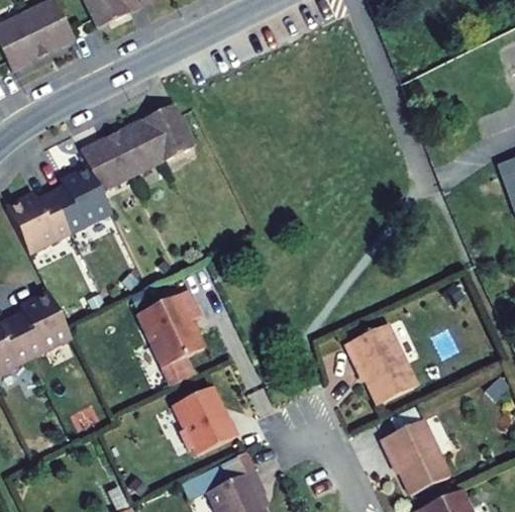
[(23,11),(42,49),(53,44),(55,48),(76,37),(58,0),(46,0),(23,11)]
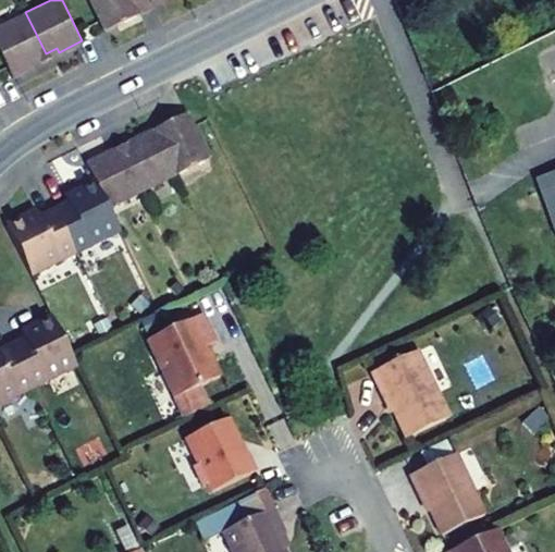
[(120,23),(143,11),(137,0),(93,0),(105,24),(116,17),(120,23)]
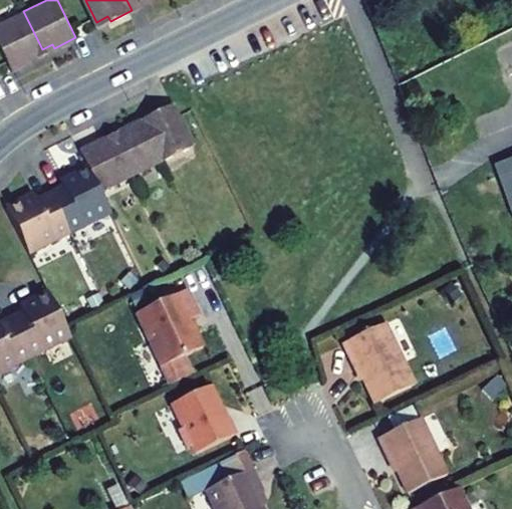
[(126,0),(132,10),(144,4),(142,0),(126,0)]
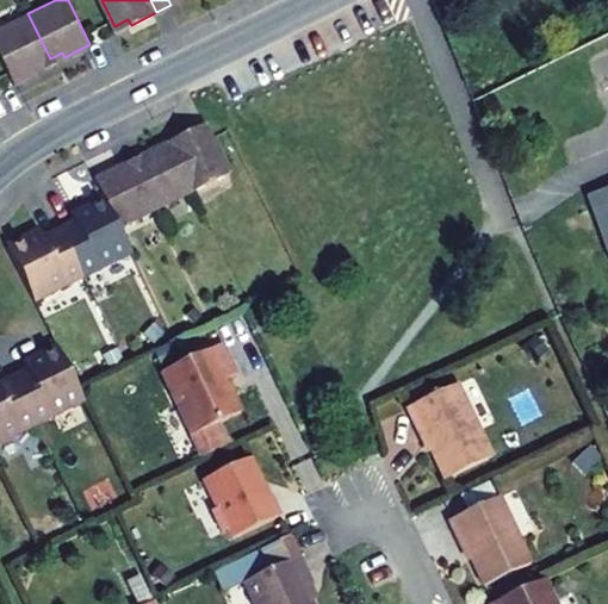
[(38,64),(50,58),(28,13),(0,26),(0,51),(14,81),(41,69),(38,64)]
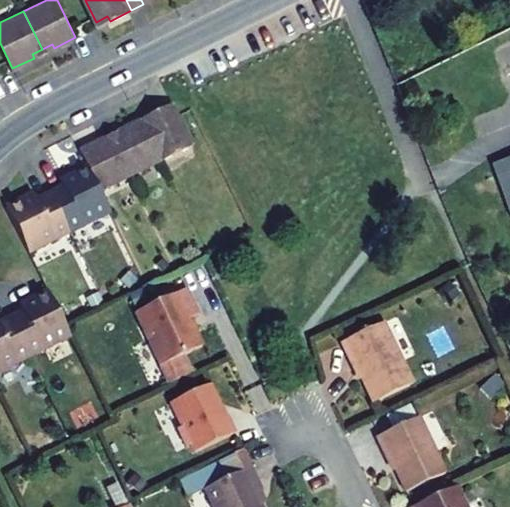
[(110,21),(107,16),(96,22),(98,26),(110,21)]
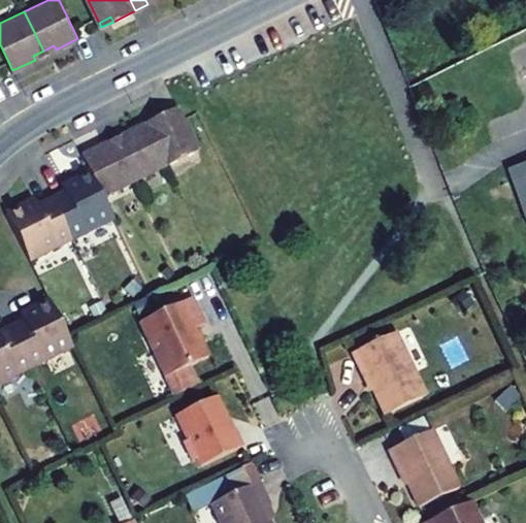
[(43,51),(45,55),(56,50),(54,45),(43,51)]
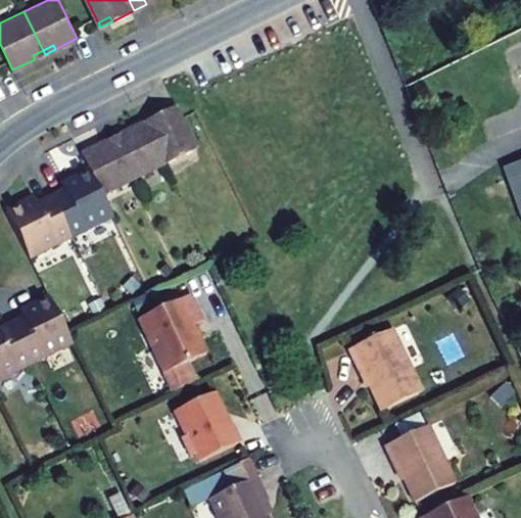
[(35,59),(45,54),(43,50),(33,55),(35,59)]
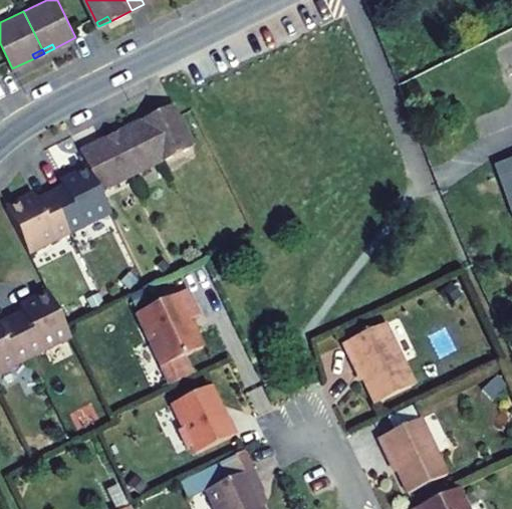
[(165,109),(176,104),(174,100),(163,105),(165,109)]
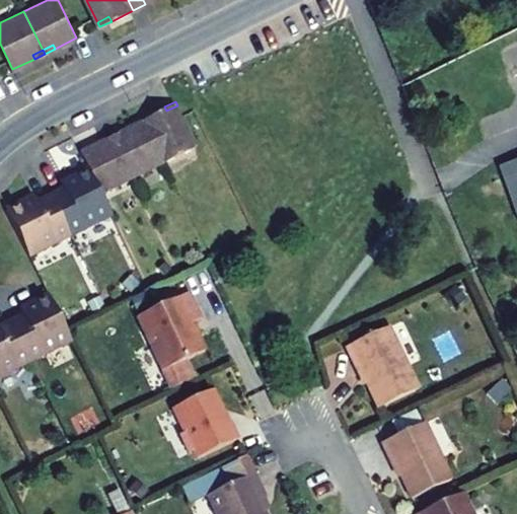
[(143,118),(164,160),(197,144),(177,105),(166,111),(164,106),(143,118)]
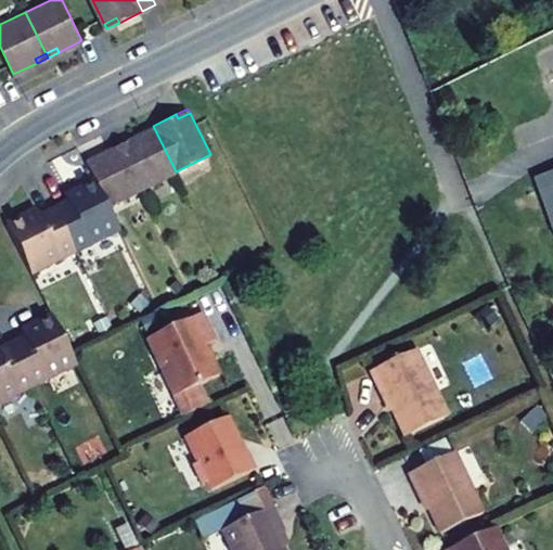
[(124,145),(144,187),(176,171),(153,126),(132,136),(134,140),(124,145)]
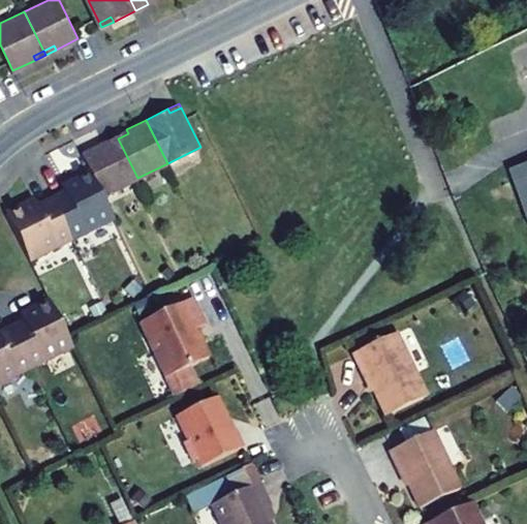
[(128,133),(126,129),(116,134),(118,139),(128,133)]
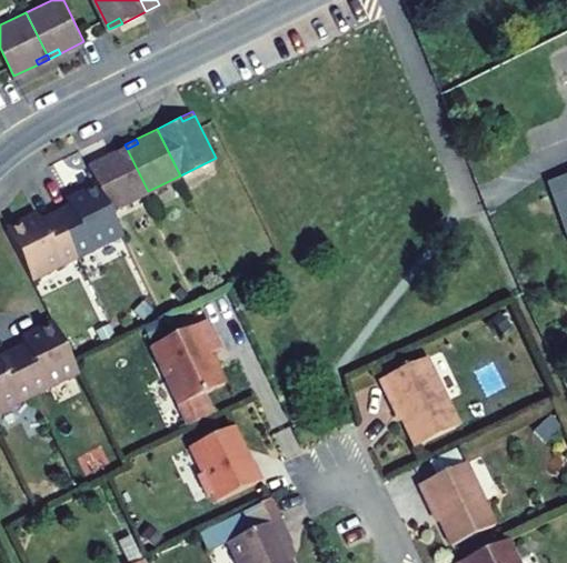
[(125,144),(113,150),(116,154),(127,149),(125,144)]
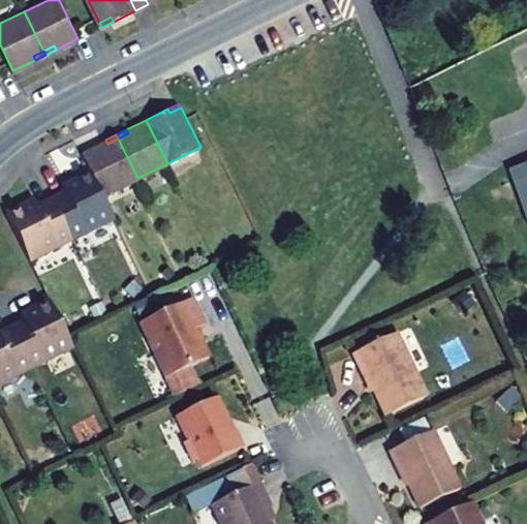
[(137,178),(118,139),(107,144),(105,140),(83,151),(92,168),(104,194),(137,178)]
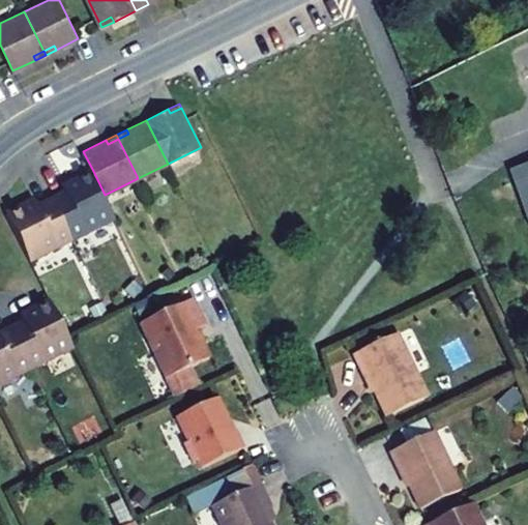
[(527,159),(511,166),(527,210),(527,159)]
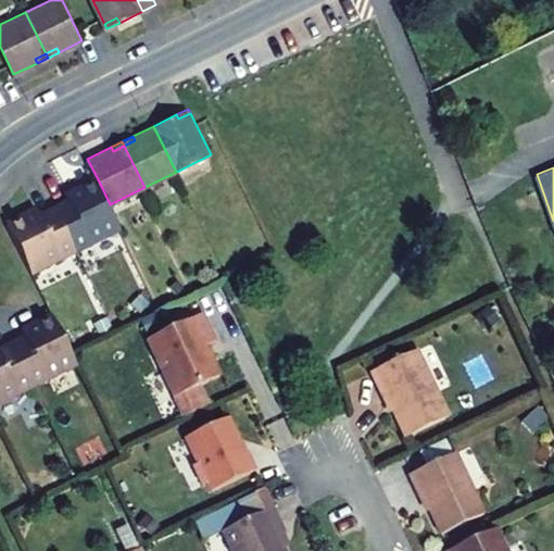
[(71,200),(57,207),(77,248),(121,226),(110,204),(97,177),(66,192),(71,200)]
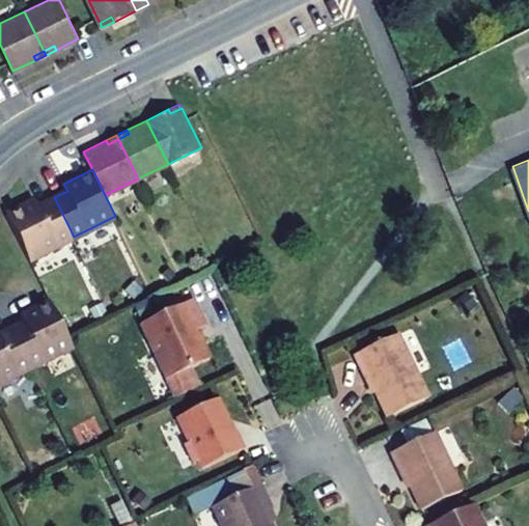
[(74,237),(54,197),(40,204),(36,197),(8,212),(31,257),(74,237)]
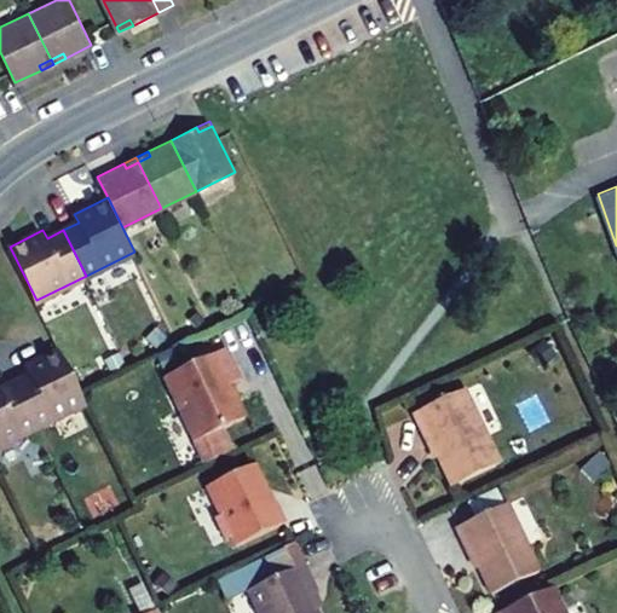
[(277,283),(272,272),(260,278),(265,288),(277,283)]
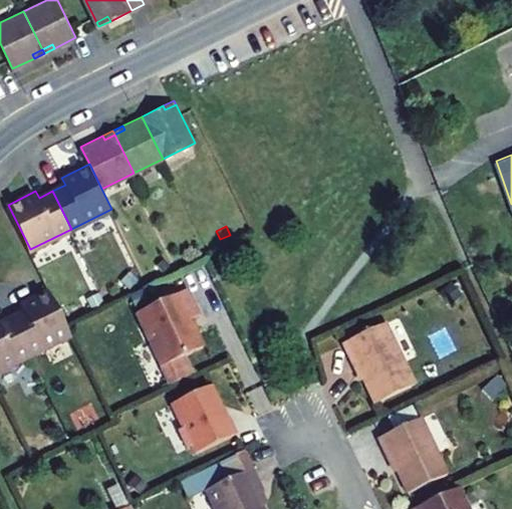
[(442,289),(452,301),(464,291),(454,279),(442,289)]
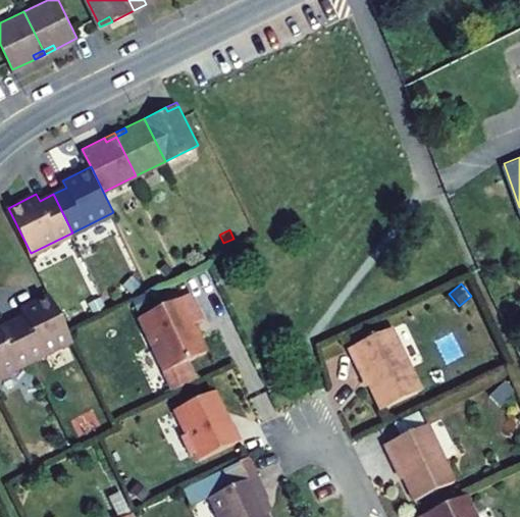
[(203,317),(191,291),(141,314),(166,368),(207,349),(195,321),(203,317)]
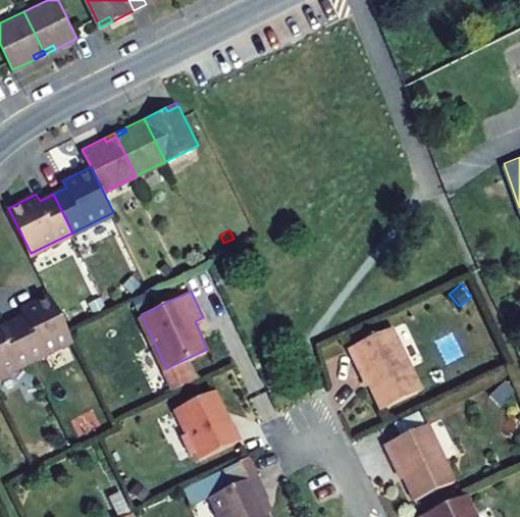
[(67,327),(50,293),(22,307),(26,313),(12,320),(32,359),(72,338),(67,327)]
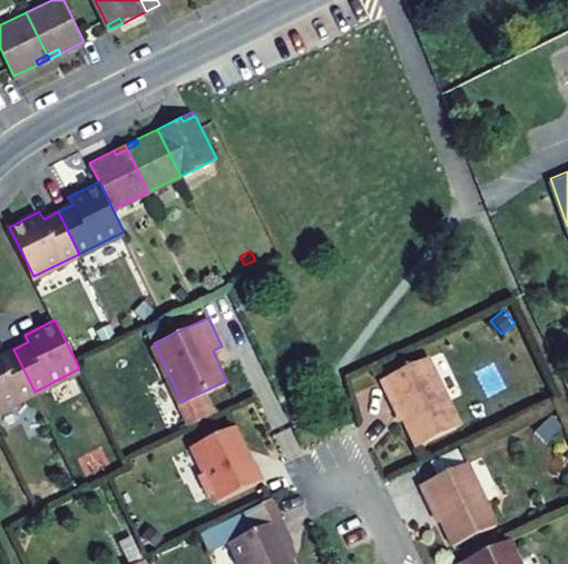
[(167,332),(163,322),(148,328),(153,338),(167,332)]
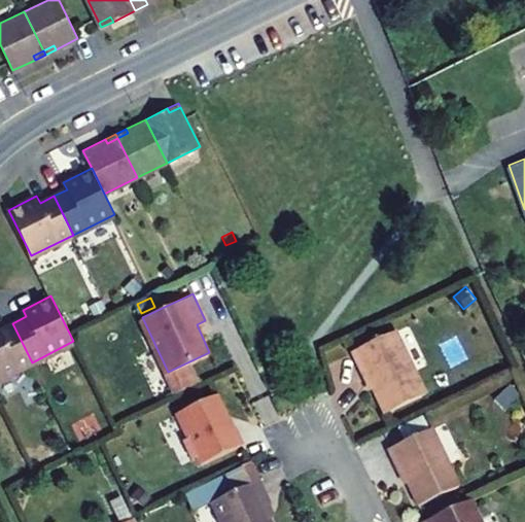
[(0,378),(32,362),(12,323),(0,328),(0,378)]
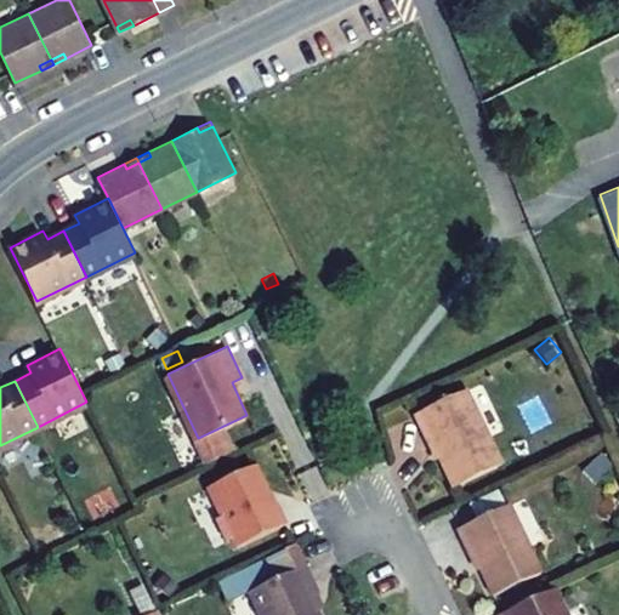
[(467,386),(415,410),(425,430),(427,427),(454,483),(503,460),(467,386)]
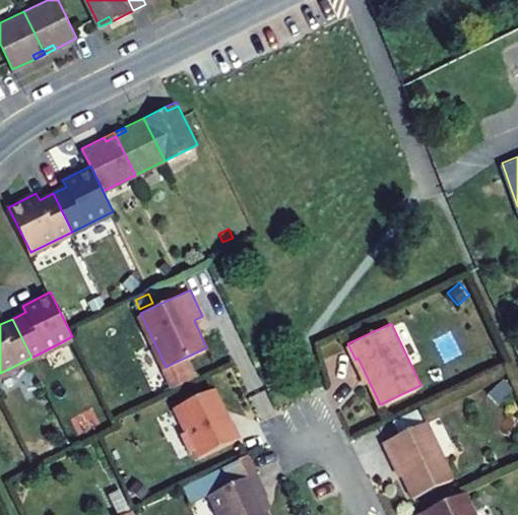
[(502,397),(513,385),(502,375),(491,387),(502,397)]
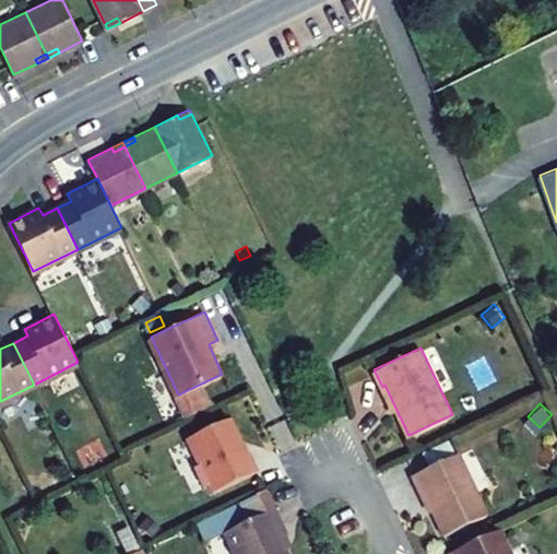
[(189,436),(192,443),(235,423),(232,416),(189,436)]
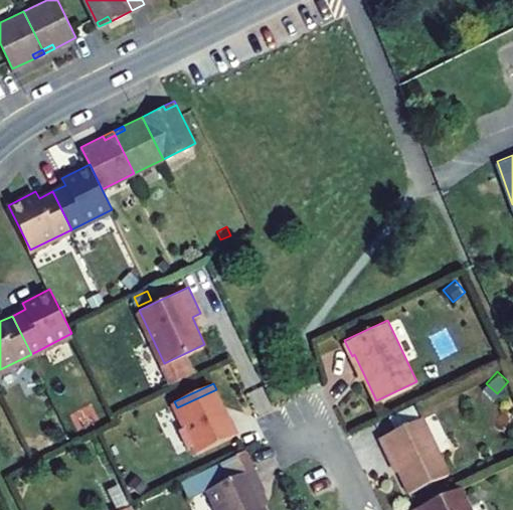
[(198,451),(237,432),(229,414),(225,416),(219,404),(222,402),(216,389),(177,407),(185,425),(180,428),(189,446),(194,444),(198,451)]
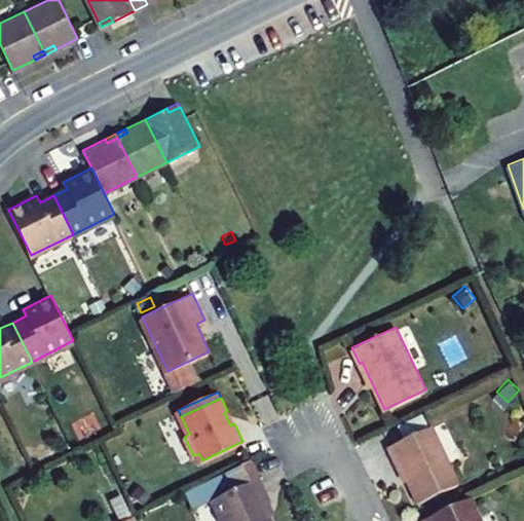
[(432,424),(388,445),(396,460),(399,459),(418,501),(459,482),(432,424)]
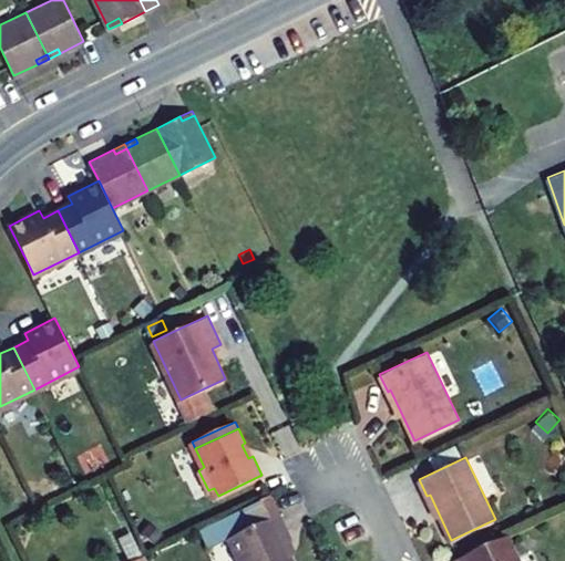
[(293,539),(279,512),(228,537),(239,560),(294,560),(285,542),(293,539)]
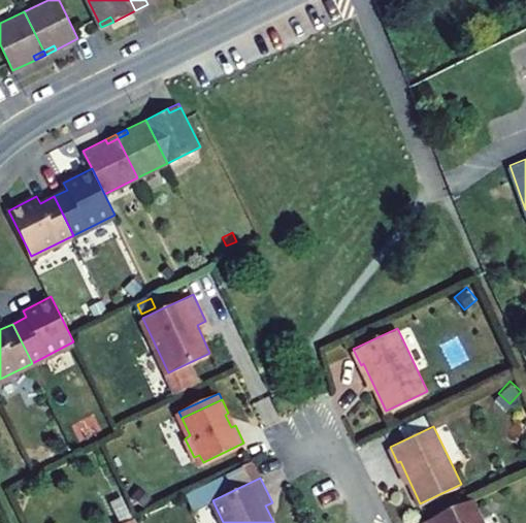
[(144,504),(151,496),(139,487),(133,495),(144,504)]
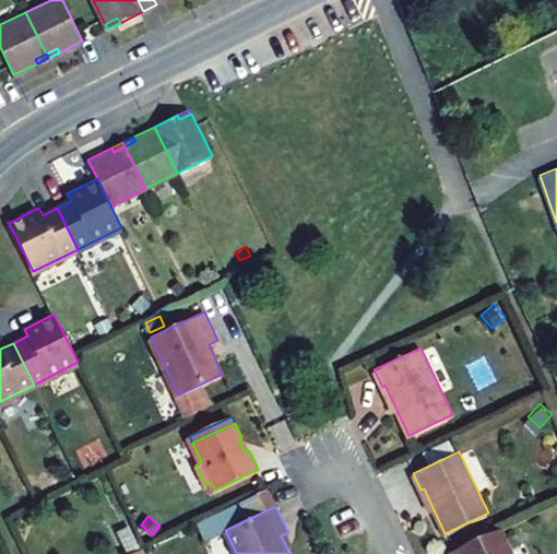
[(495,530),(449,551),(450,553),(513,553),(511,550),(506,552),(495,530)]
